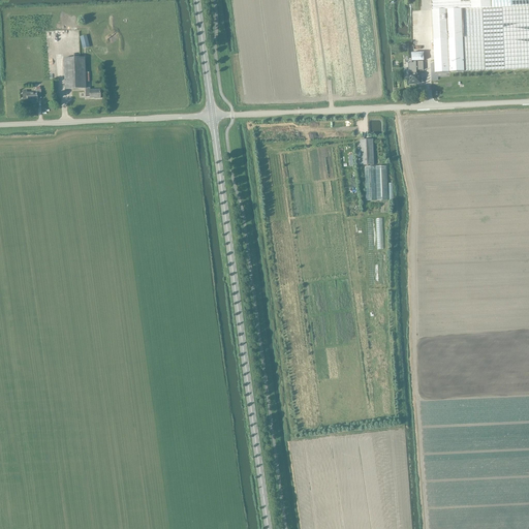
[(469,0),(431,0),(432,10),(462,9),(470,9),(469,0)]
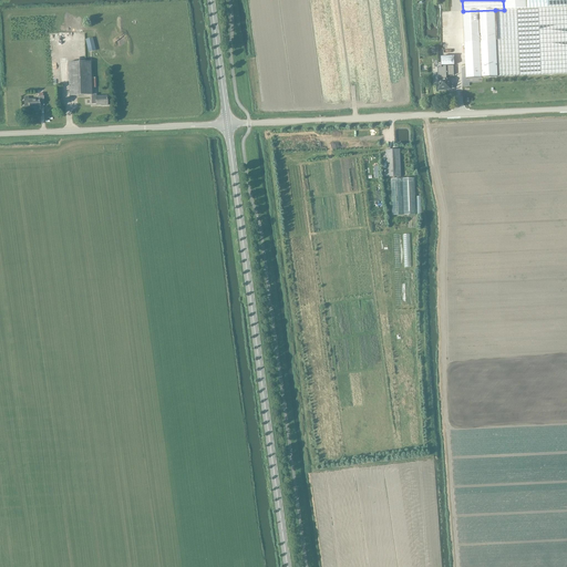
[(504,10),(495,10),(496,42),(497,76),(542,75),(566,73),(566,0),(527,0),(527,9),(504,10)]
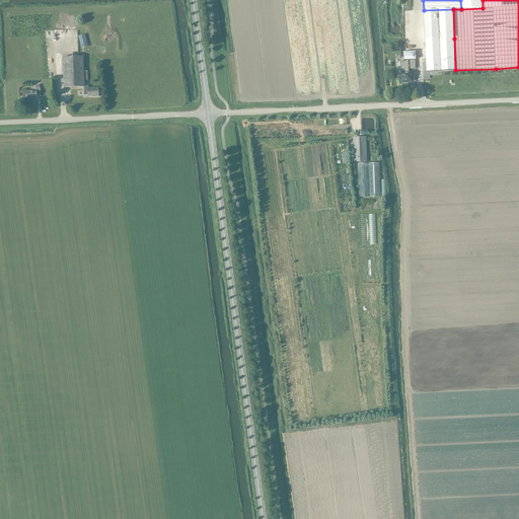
[(460,0),(461,9),(483,8),(483,0),(460,0)]
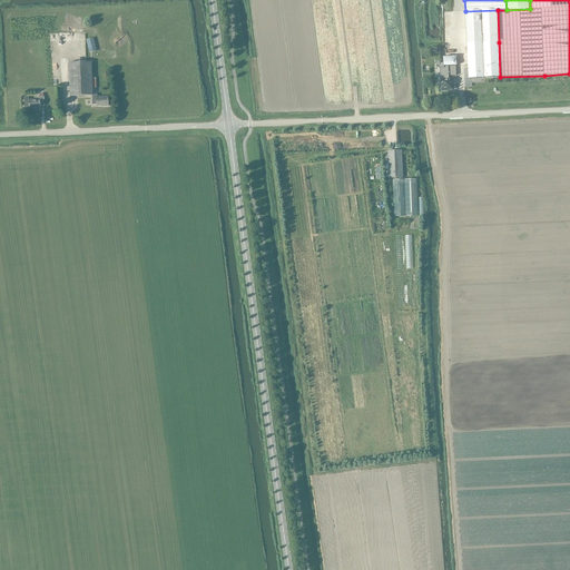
[(498,10),(465,11),(467,20),(468,43),(469,78),(500,77),(499,42),(498,10)]
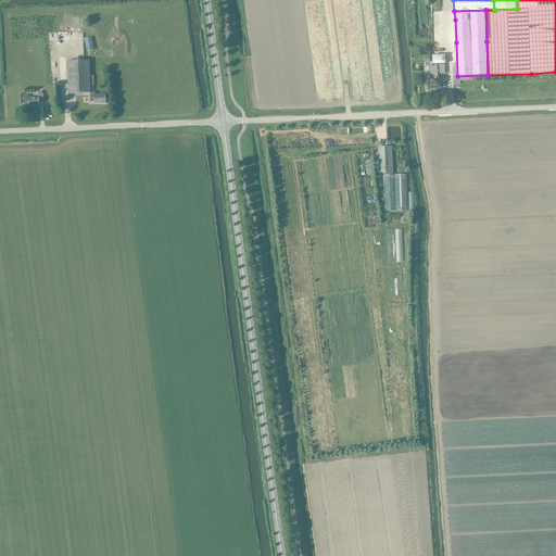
[(89,61),(66,61),(68,95),(90,93),(90,92),(90,86),(93,86),(93,76),(89,76),(89,61)]
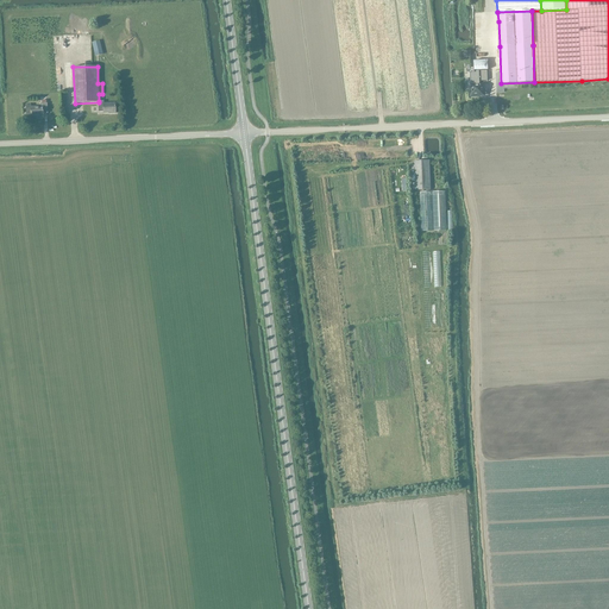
[(471,90),(470,90),(471,98),(478,96),(478,95),(483,95),(483,85),(479,85),(479,81),(488,81),(487,71),(475,71),(475,70),(473,70),(473,73),(471,73),(471,90)]
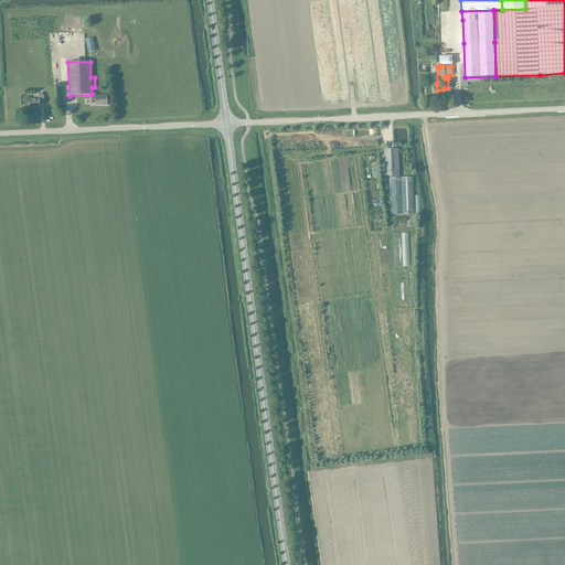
[(43,96),(43,94),(39,94),(39,96),(38,96),(38,99),(29,99),(29,97),(24,97),(24,106),(25,107),(29,107),(29,108),(35,107),(35,108),(40,108),(40,104),(44,104),(43,96)]
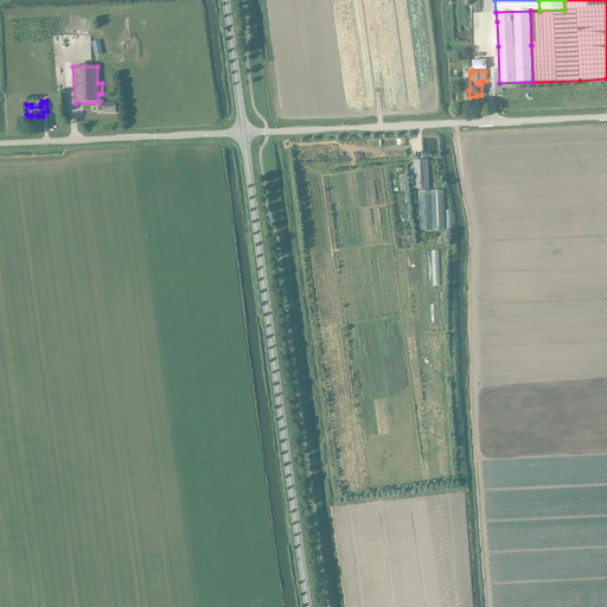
[(98,102),(98,112),(103,112),(103,113),(108,113),(115,113),(115,103),(102,103),(102,101),(98,101),(98,102)]
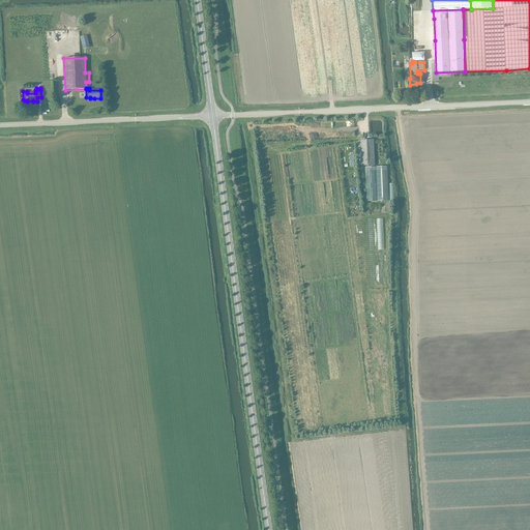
[(361,166),(375,165),(374,140),(360,140),(361,166)]
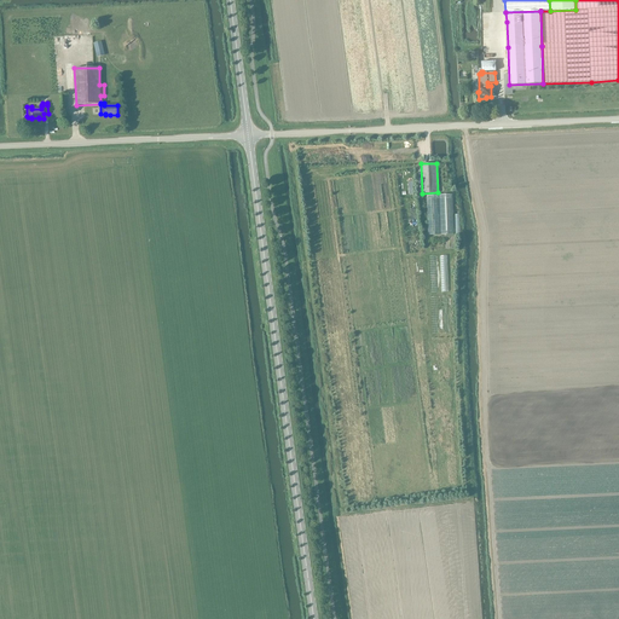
[(428,236),(453,235),(452,195),(427,196),(428,236)]
